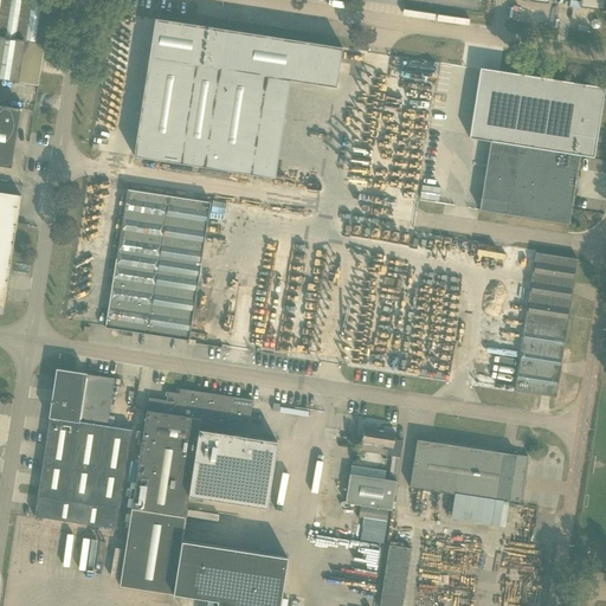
[(32,0),(0,0),(0,79),(18,83),(19,75),(24,42),(44,45),(51,2),(32,0)]
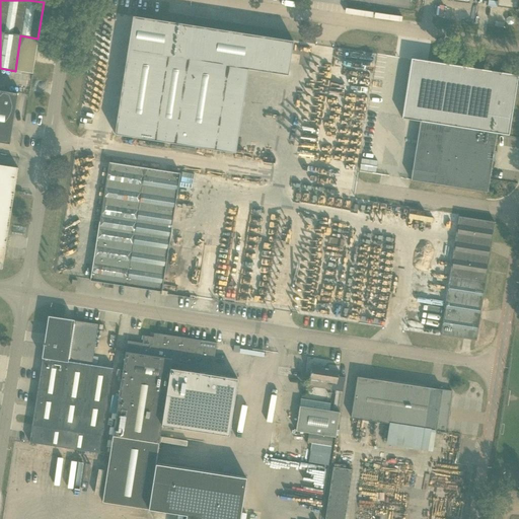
[(494,0),(497,0),(496,6),(517,9),(518,0),(494,0)]
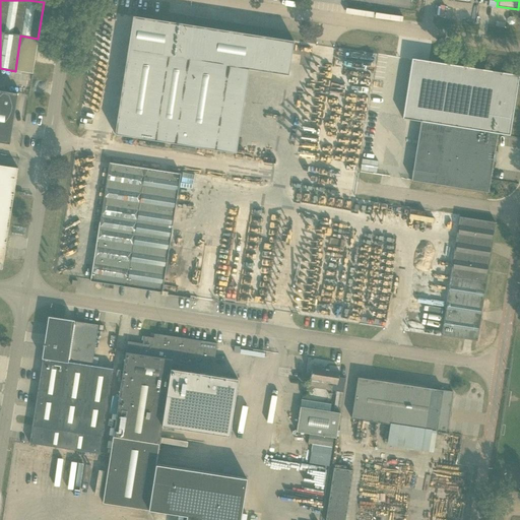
[(132,16),(115,134),(119,135),(148,139),(149,140),(196,147),(202,148),(209,149),(214,149),(228,65),(288,74),(294,41),(237,33),(232,31),(205,27),(199,26),(136,17),(133,16),(132,16)]
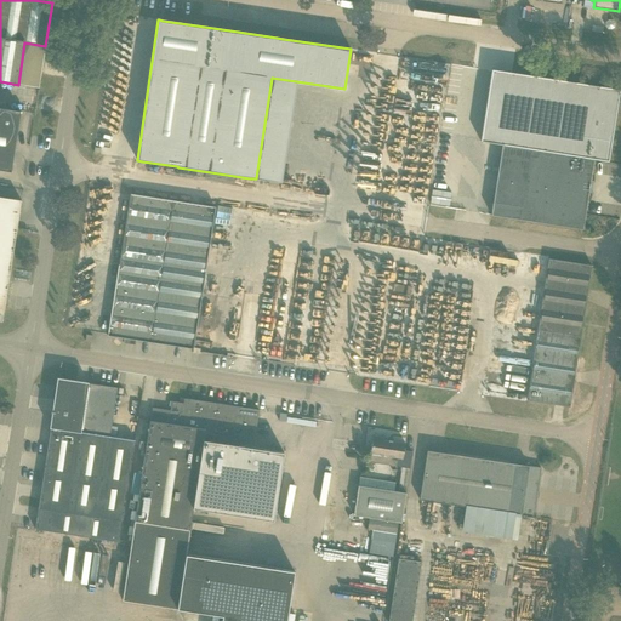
[(491,70),(480,142),(502,144),(491,215),(491,216),(582,229),(585,212),(587,200),(588,193),(591,181),(592,174),(593,159),(608,161),(619,91),(619,90),(581,84),(570,83),(534,77),(505,72),(491,70)]
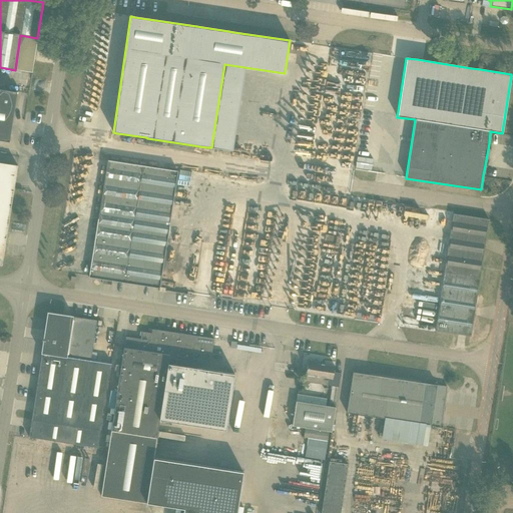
[(0,88),(0,139),(9,141),(17,91),(0,88)]
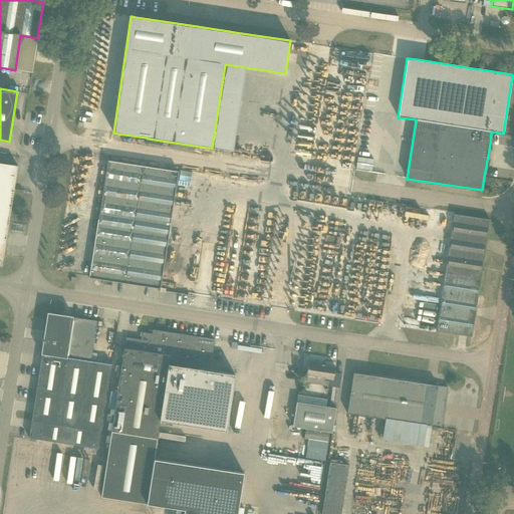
[(104,161),(89,277),(161,286),(176,170),(104,161)]
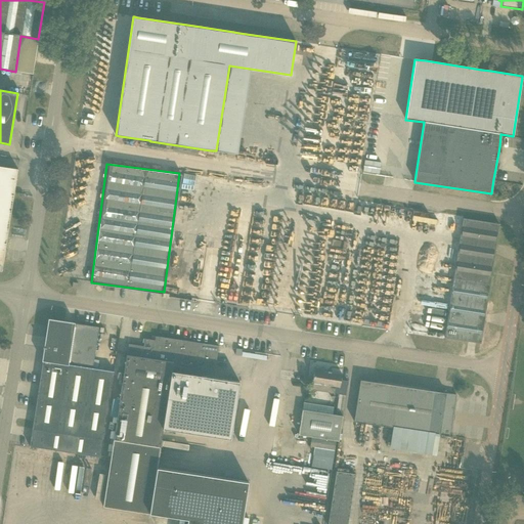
[(0,270),(2,271),(17,169),(0,166),(0,270)]
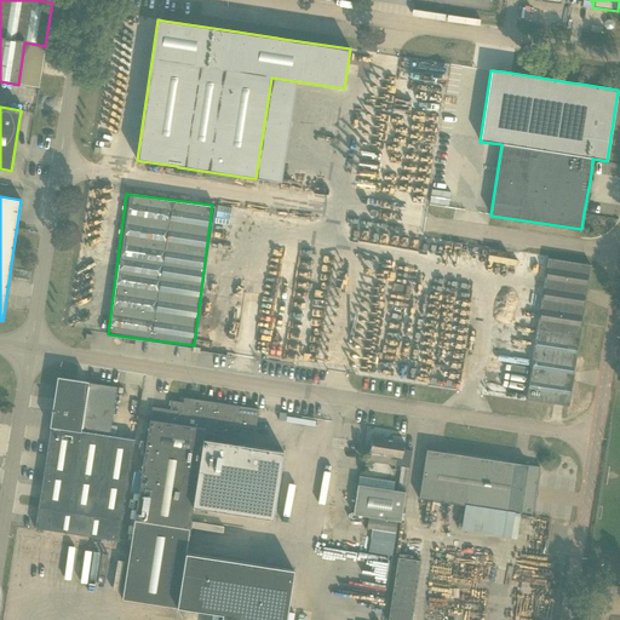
[(527,400),(569,407),(591,265),(547,259),(537,328),(538,328),(527,400)]
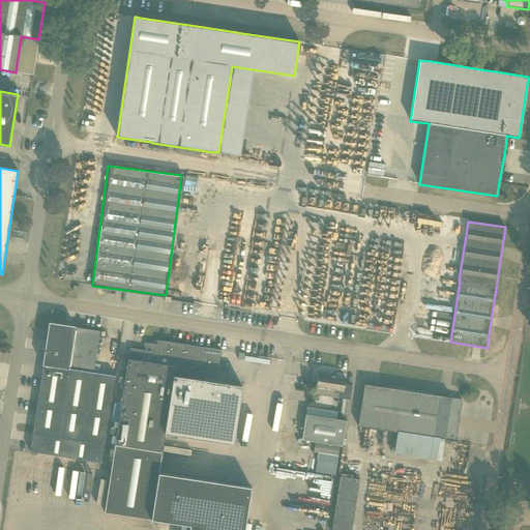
[(30,452),(101,462),(115,376),(93,374),(98,342),(99,331),(50,324),(30,452)]
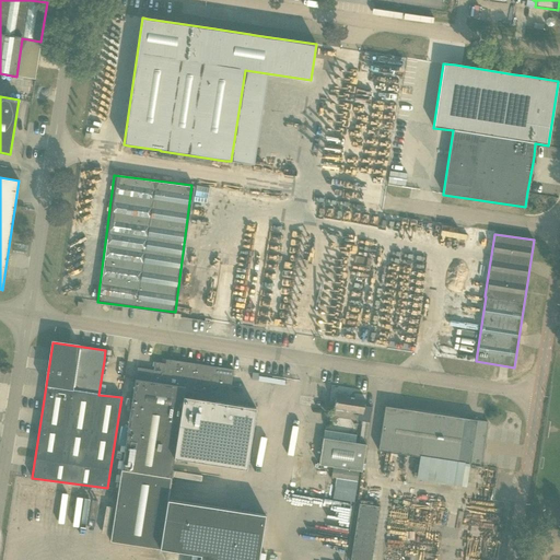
[(258,559),(265,515),(167,500),(171,478),(174,458),(246,470),(256,409),(184,397),(185,388),(193,389),(191,396),(212,398),(213,393),(230,395),(233,370),(224,369),(221,368),(200,364),(197,364),(172,361),(171,364),(154,362),(153,371),(137,369),(136,380),(133,391),(121,471),(111,541),(160,549),(200,556),(199,559),(258,559)]
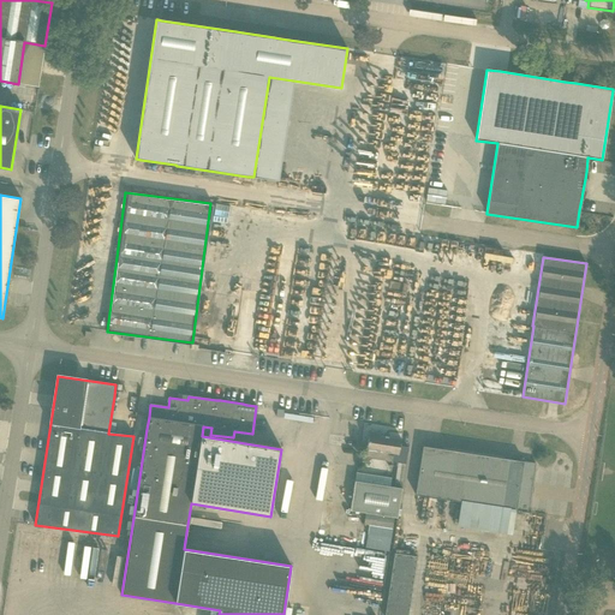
[(368,443),(366,449),(393,454),(399,455),(400,446),(401,440),(380,436),(381,433),(370,431),(368,443)]
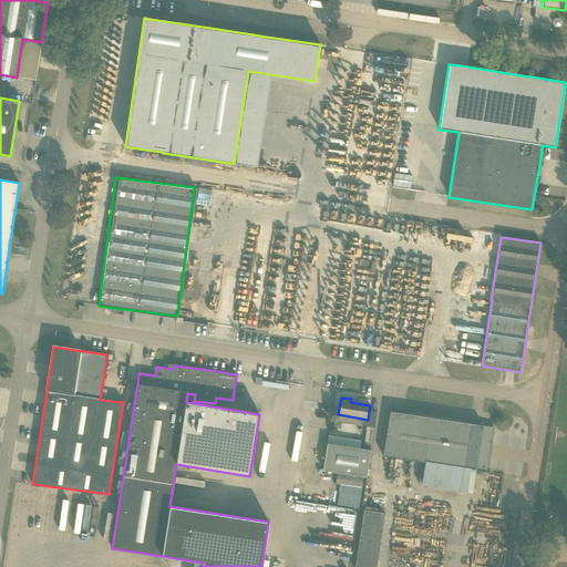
[(383,456),(487,472),(494,428),(390,412),(383,456)]
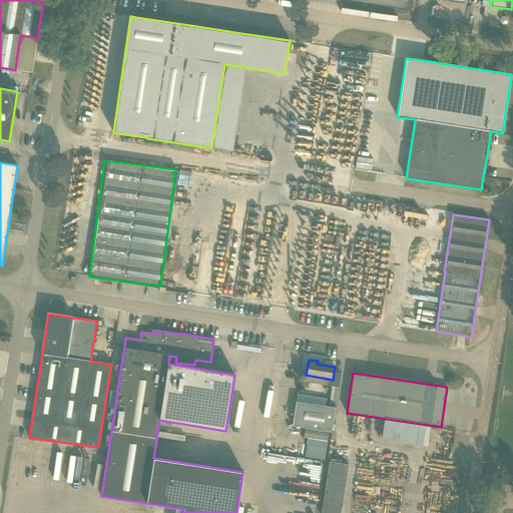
[(332,386),(329,406),(336,407),(339,387),(332,386)]
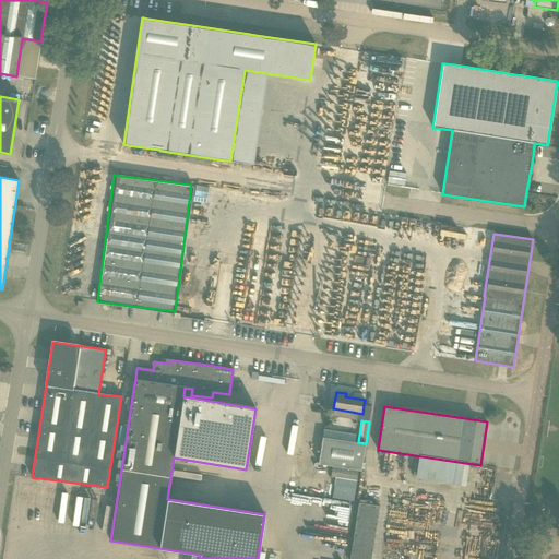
[(322,438),(319,464),(332,466),(358,471),(361,471),(366,443),(358,442),(322,438)]
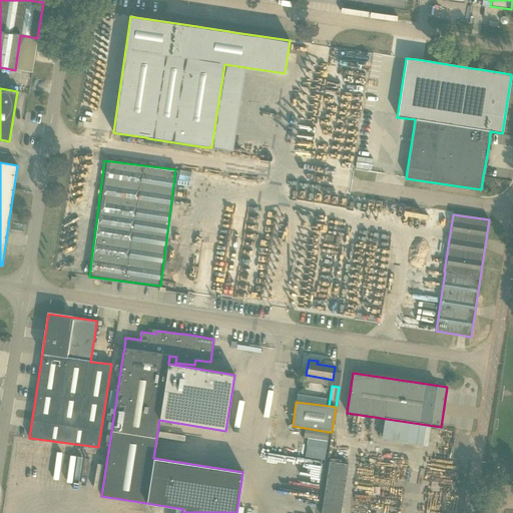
[(321,512),(340,512),(348,464),(330,462),(321,512)]
